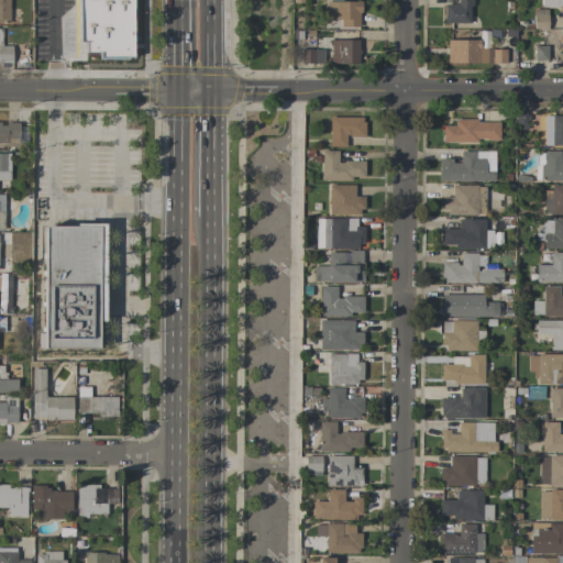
[(9,0),(0,0),(0,22),(10,22),(9,0)]
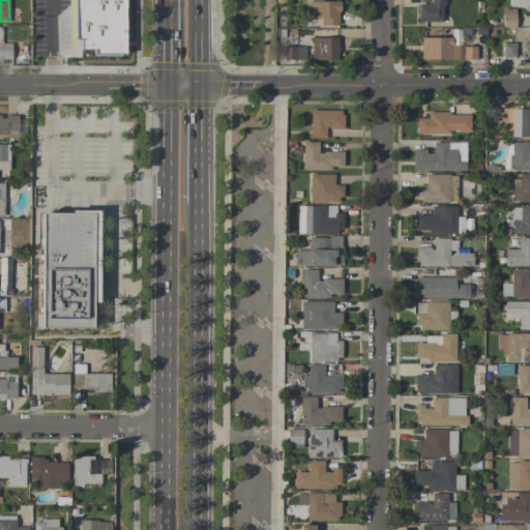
[(123,0),(123,56),(92,55),(92,48),(74,48),(74,0),(123,0)]
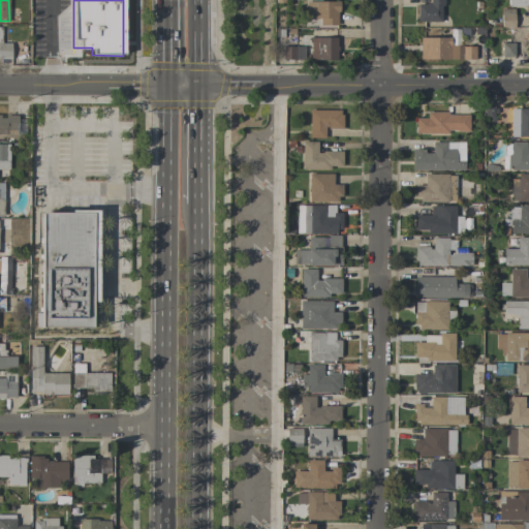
[(441,0),(429,0),(430,4),(416,4),(416,22),(442,22),(441,0)]
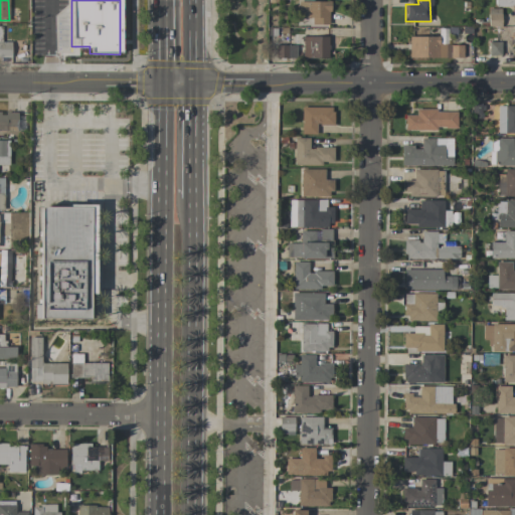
[(329,1),(298,1),(299,17),(312,17),(312,25),(329,25),(329,1)]
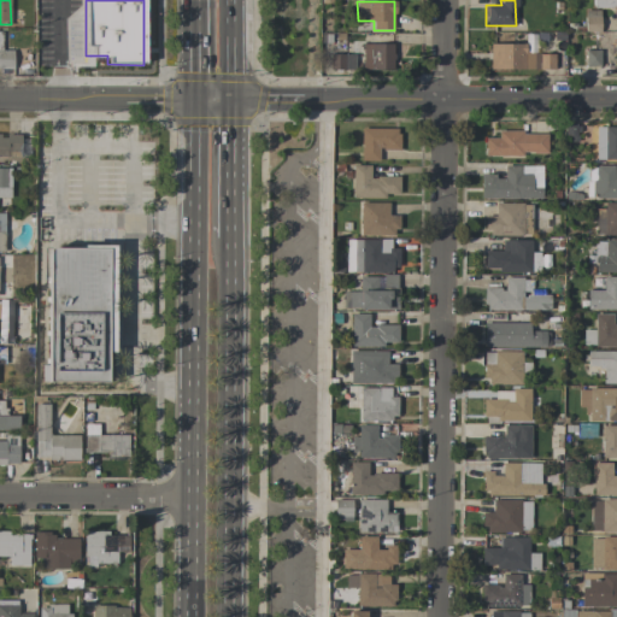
[(599,10),(585,11),(585,31),(600,31),(599,10)]
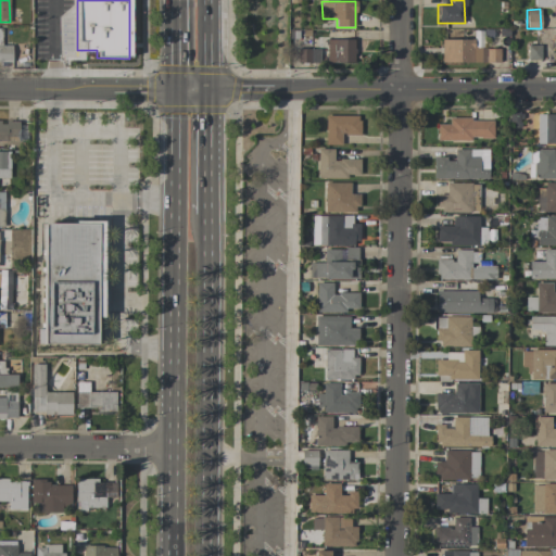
[(2,28),(0,27),(0,60),(12,61),(12,46),(1,45),(2,28)]
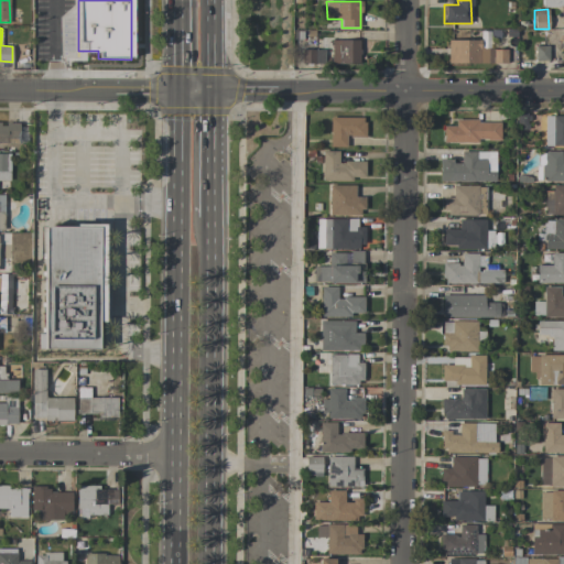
[(447,40),(447,63),(507,64),(507,50),(489,50),(489,32),(480,32),(480,40),(447,40)]
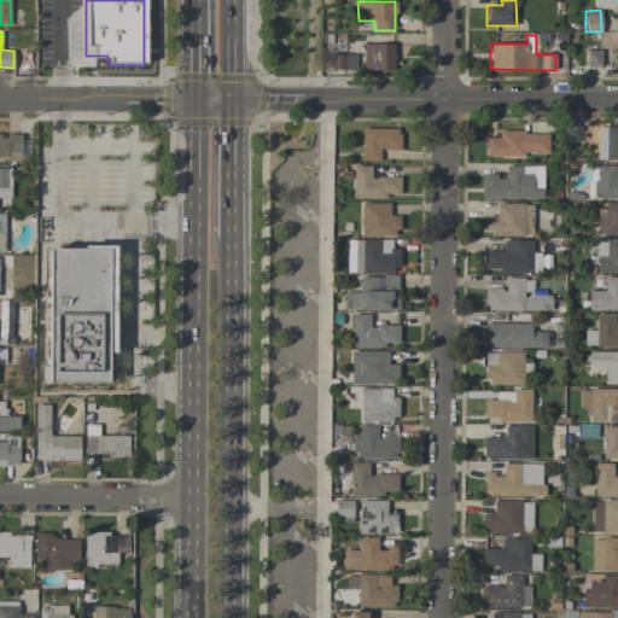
[(394,44),(362,44),(362,69),(394,70),(394,44)]
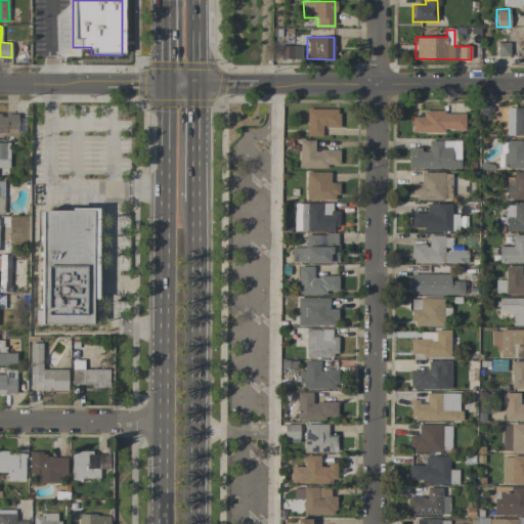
[(509,45),(497,45),(497,56),(509,56),(509,45)]
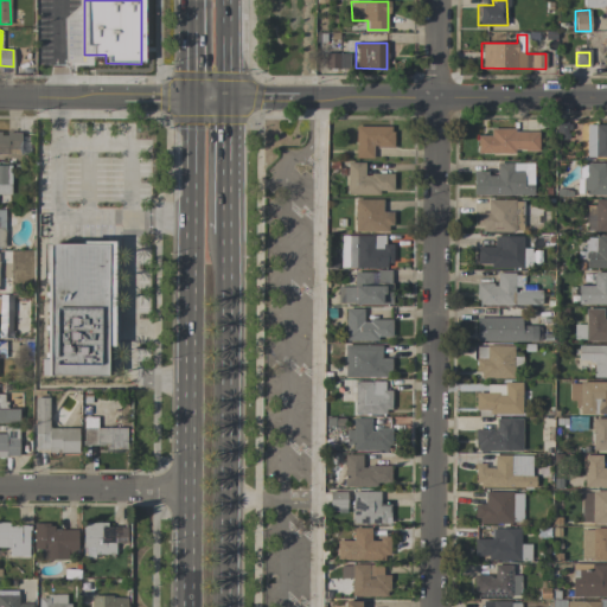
[(324,68),(349,69),(350,53),(325,53),(324,68)]
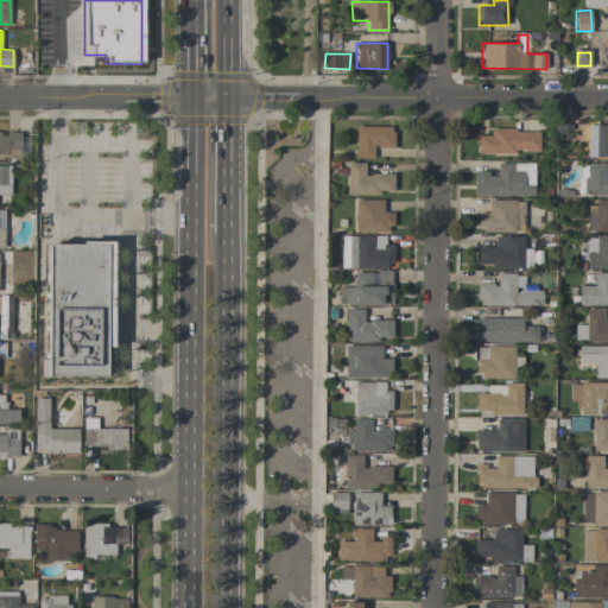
[(587,157),(607,156),(607,124),(587,125),(587,157)]
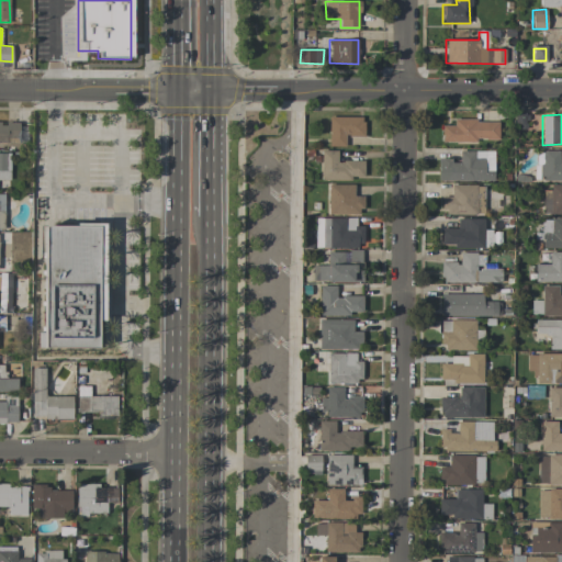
[(328,146),(345,146),(346,136),(363,136),(363,117),(328,116),(328,146)]
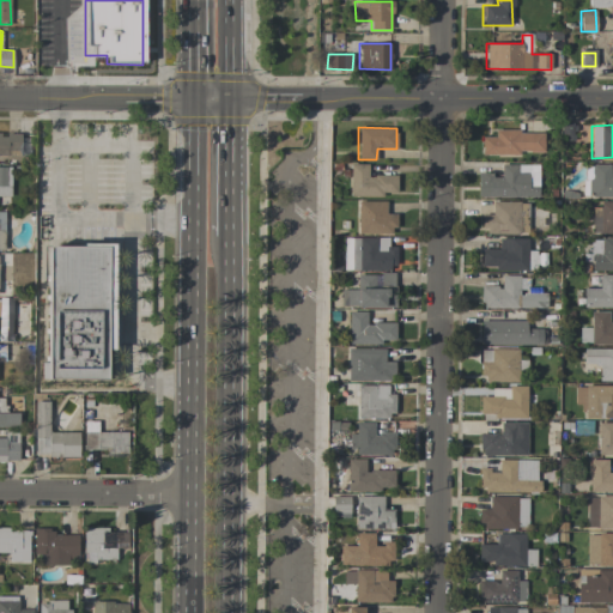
[(521,155),(521,152),(544,152),(544,132),(495,131),(495,137),(483,137),(483,155),(521,155)]
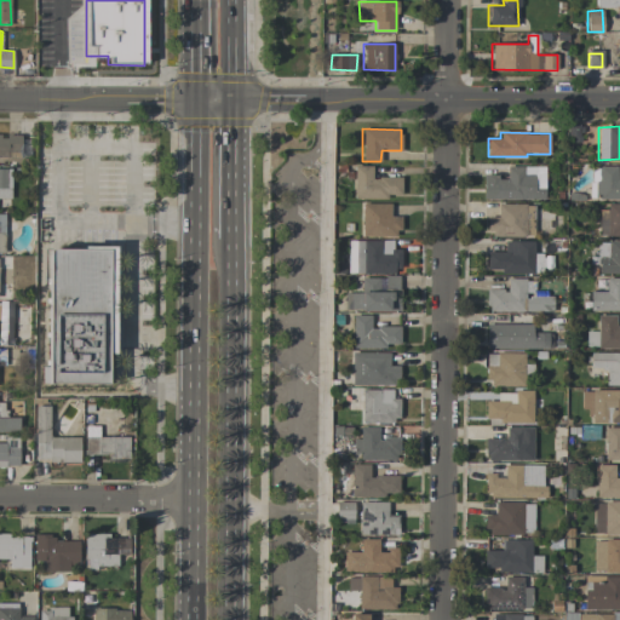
[(0,156),(21,158),(21,135),(0,133),(0,156)]
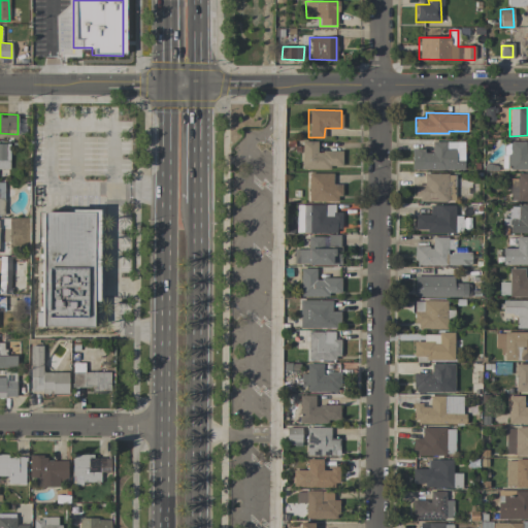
[(300,168),(341,169),(342,151),(317,151),(317,141),(301,141),(300,168)]
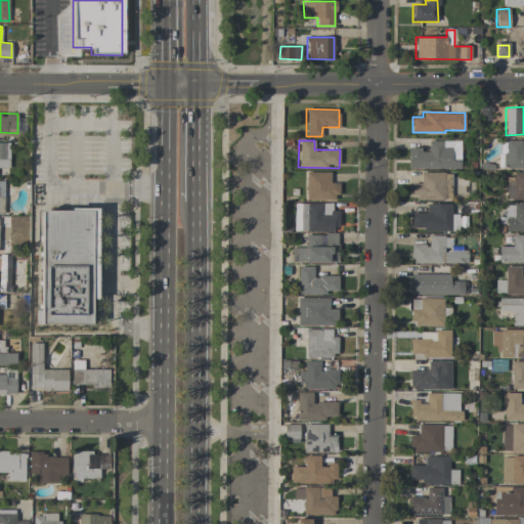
[(461,141),(428,140),(428,149),(408,149),(408,168),(461,169),(461,141)]
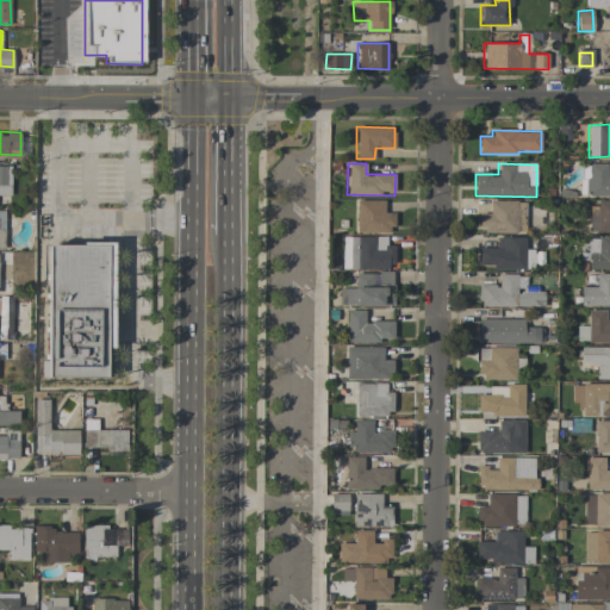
[(586,194),(609,194),(609,163),(586,163),(586,194)]
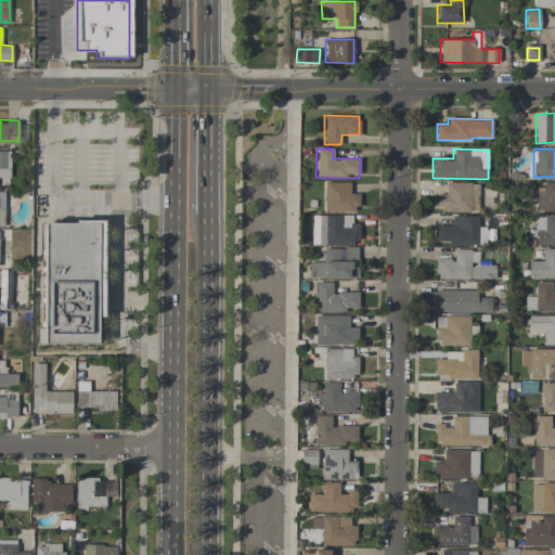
[(10,152),(0,151),(0,178),(9,178),(10,152)]
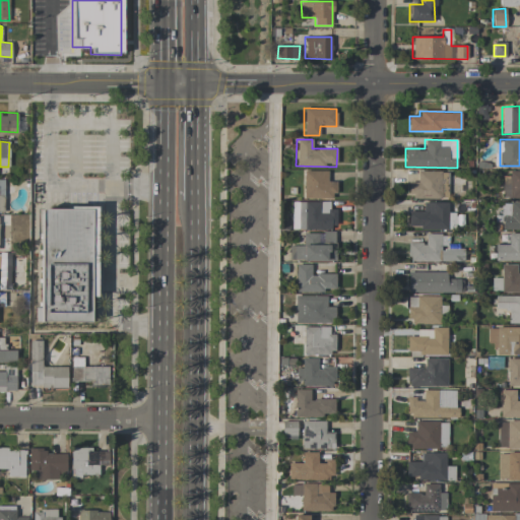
[(328,171),(304,171),(304,198),(334,199),(335,182),(327,182),(328,171)]
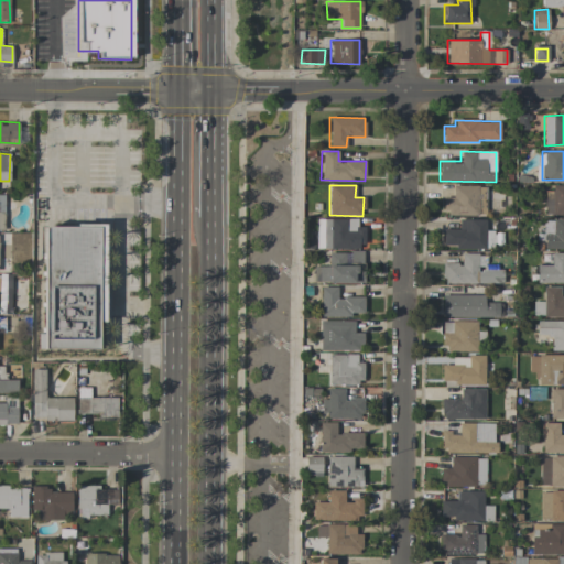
[(486,186),(453,186),(453,197),(444,197),(444,215),(485,216),(486,186)]
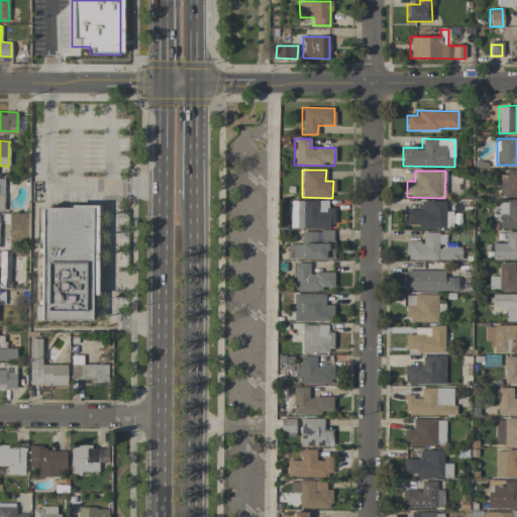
[(516,171),(500,171),(499,197),(516,196),(516,171)]
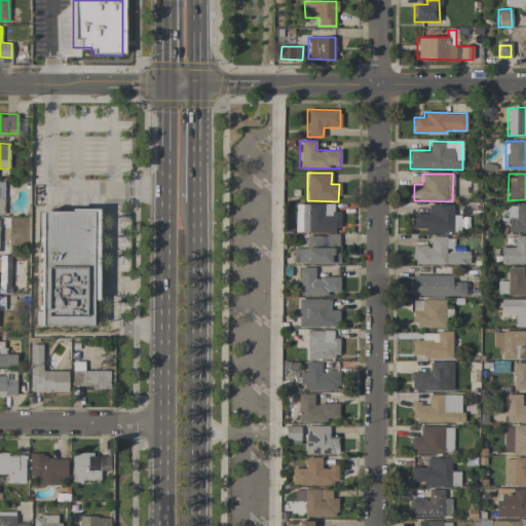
[(333,204),(295,203),(295,230),(339,231),(340,212),(333,212),(333,204)]
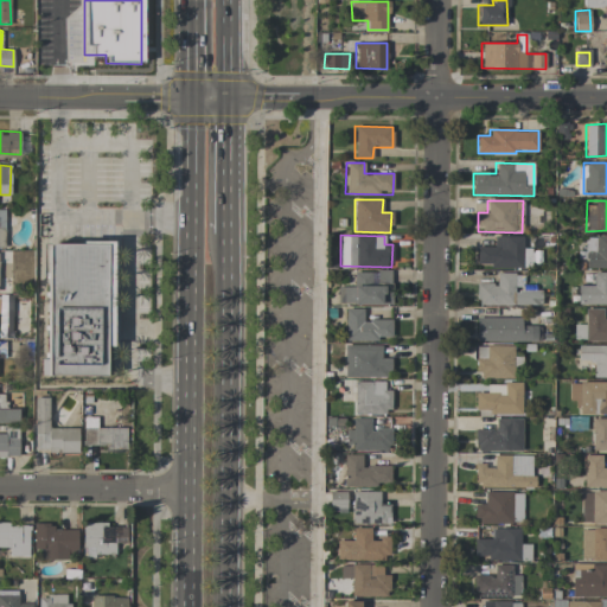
[(477,247),(477,263),(490,263),(490,267),(538,267),(538,250),(523,250),(523,236),(494,236),(494,247),(477,247)]
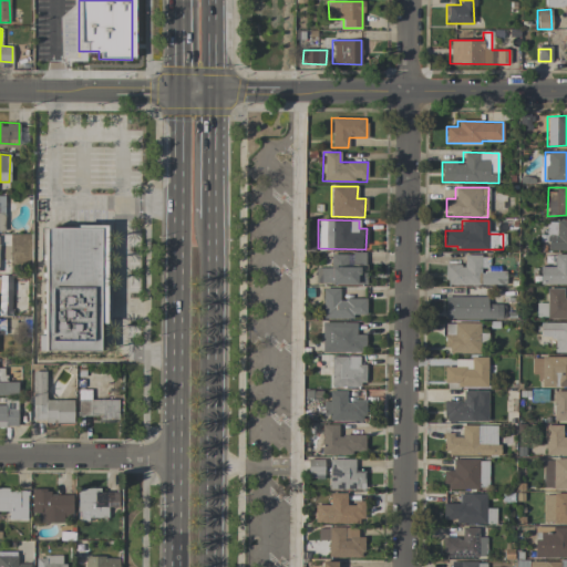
[(566,220),(546,222),(547,250),(566,249),(566,220)]
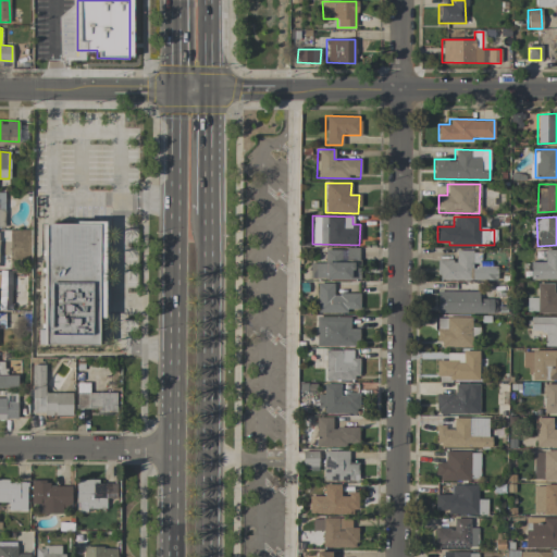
[(44,222),(101,222),(101,346),(44,346),(44,222)]
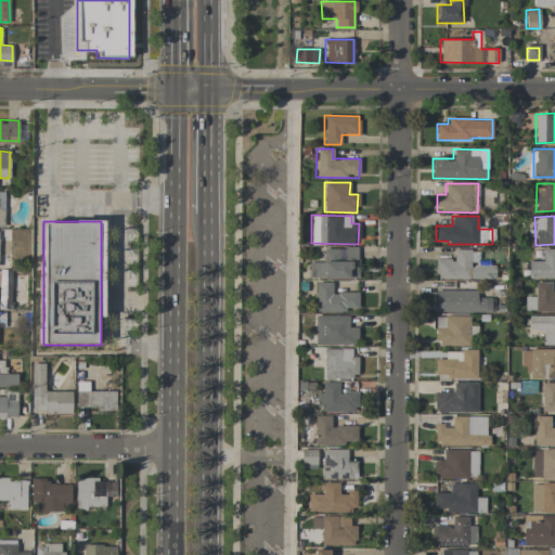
[(0,254),(10,254),(9,230),(0,230),(0,254)]
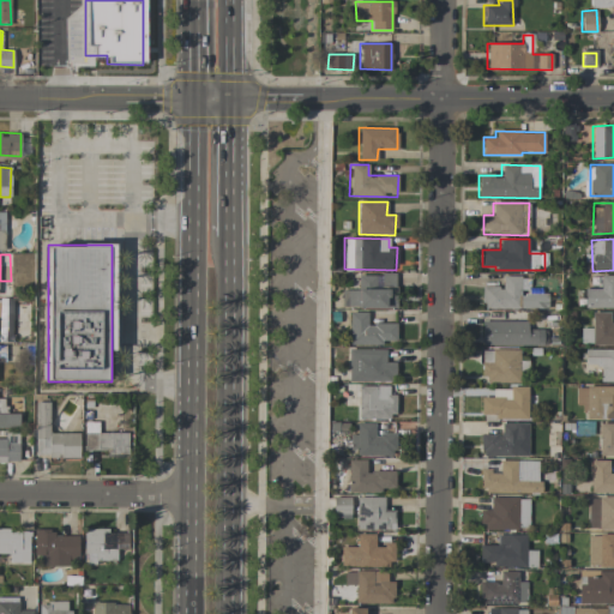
[(396,275),(357,274),(357,290),(342,290),(341,307),(395,308),(396,275)]
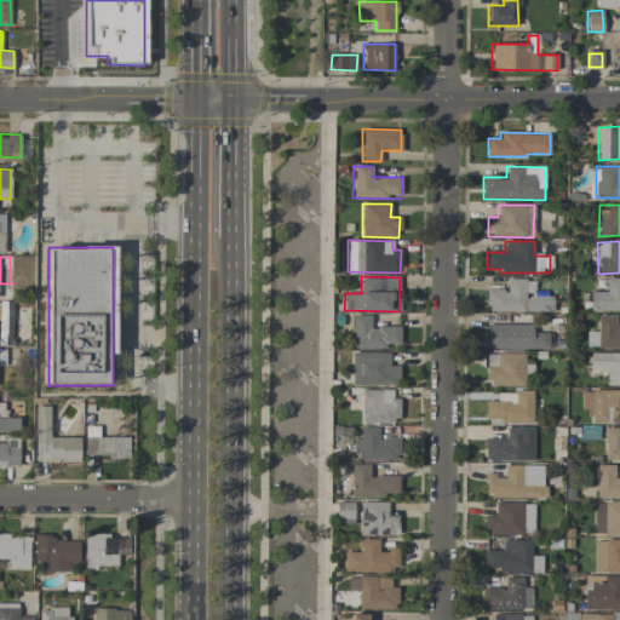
[(590,311),(619,310),(619,277),(606,279),(606,292),(590,292),(590,311)]
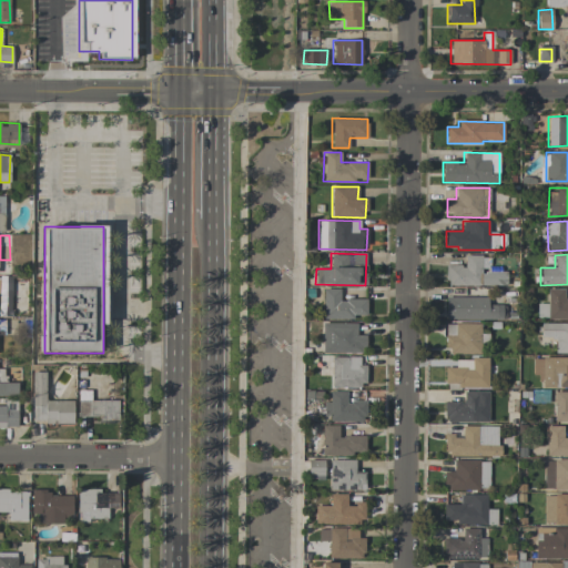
[(506,285),(506,271),(487,271),(487,256),(465,256),(465,265),(446,265),(446,285),(506,285)]
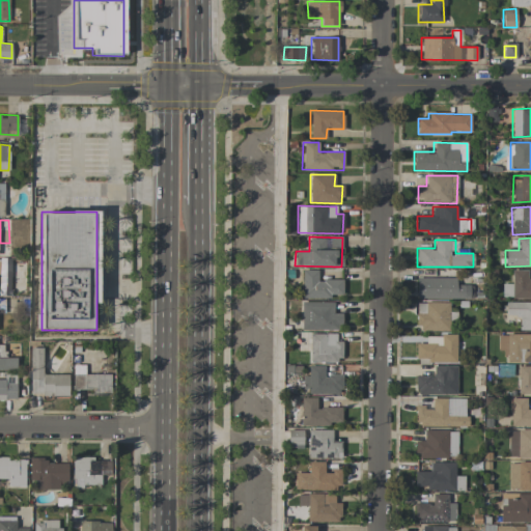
[(0,259),(0,287),(9,288),(10,259),(0,259)]
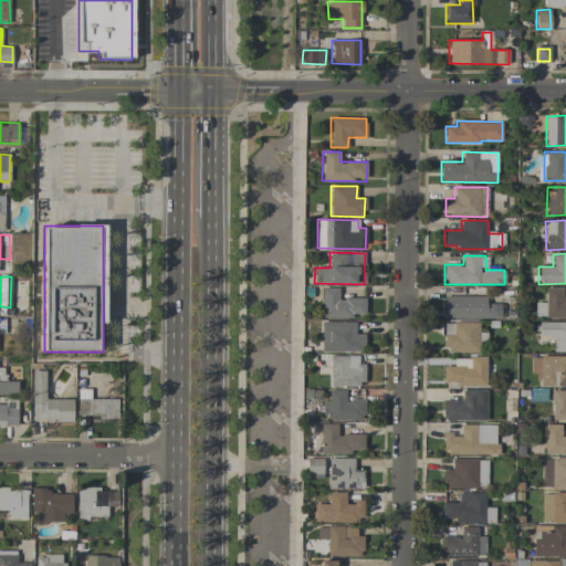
[(365,299),(339,299),(338,287),(322,289),(322,317),(365,316),(365,299)]
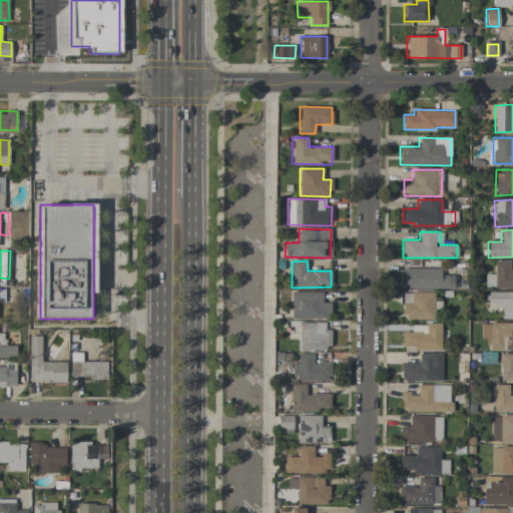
[(512,269),(509,270),(509,261),(495,261),(495,288),(512,288),(512,269)]
